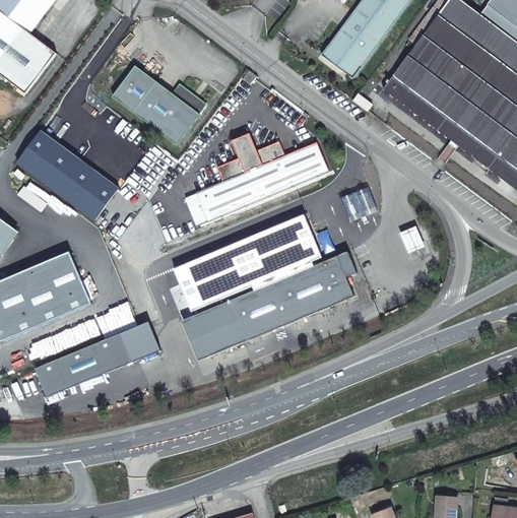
[(0,0),(0,73),(24,91),(55,52),(28,31),(52,0),(0,0)]
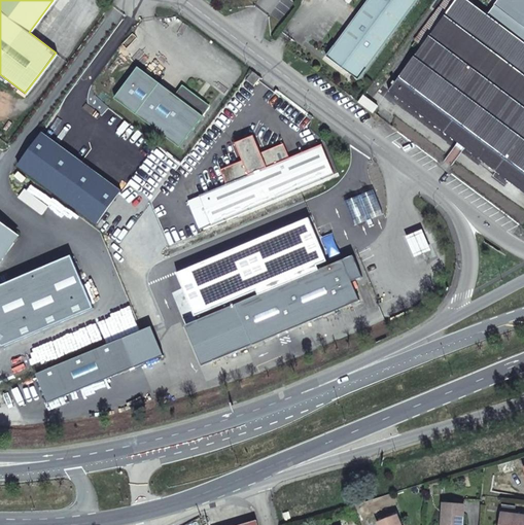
[(361,0),(357,6),(321,55),(353,79),(412,0),(361,0)]
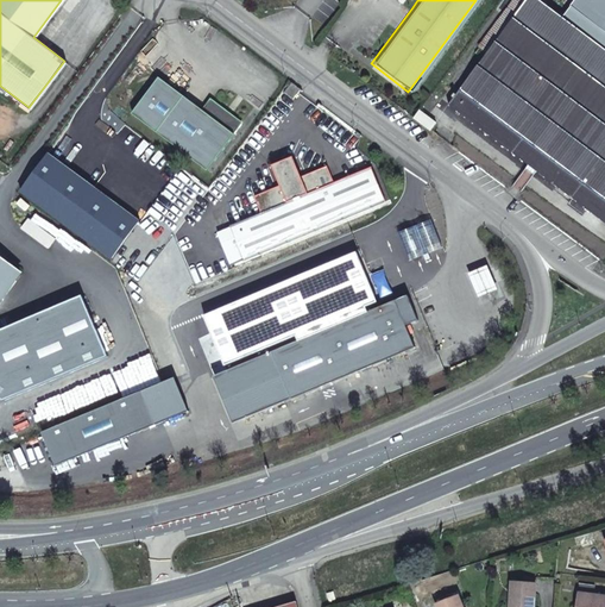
[(452,106),(604,223),(604,48),(542,0),(533,12),(525,7),(452,106)]
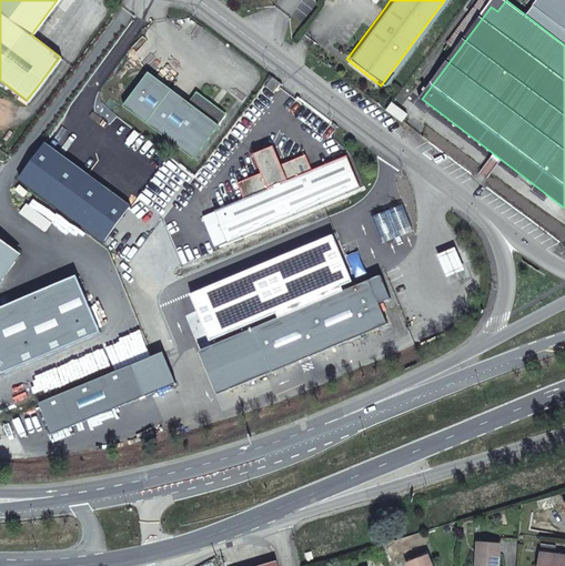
[(495,0),(491,7),(497,11),(506,0),(495,0)]
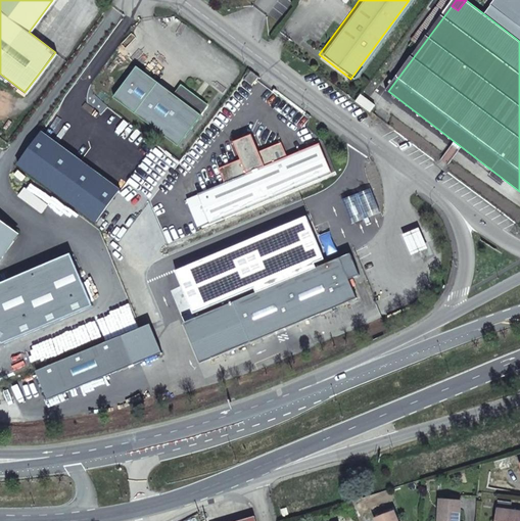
[(480,0),(519,29),(519,0),(480,0)]
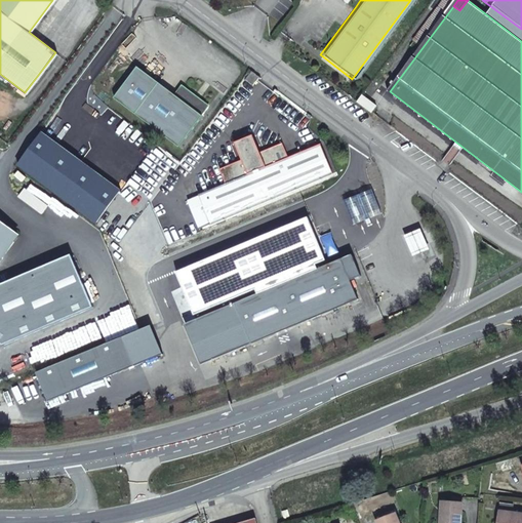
[(176,148),(206,107),(198,101),(197,103),(190,97),(192,94),(178,84),(170,94),(133,68),(111,98),(176,148)]
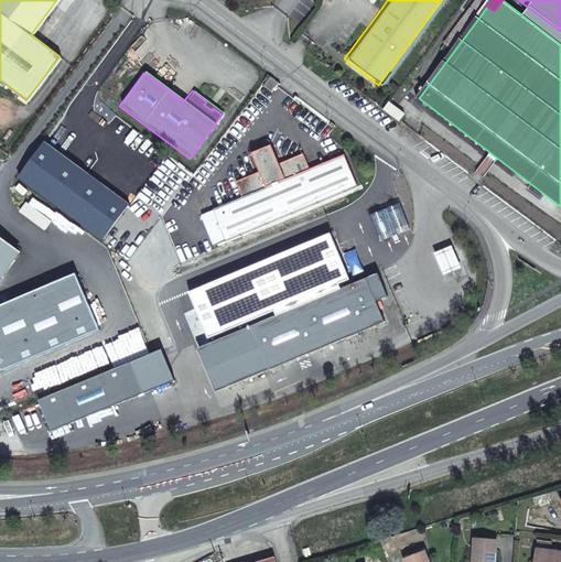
[(271,92),(278,83),(270,77),(263,85),(271,92)]
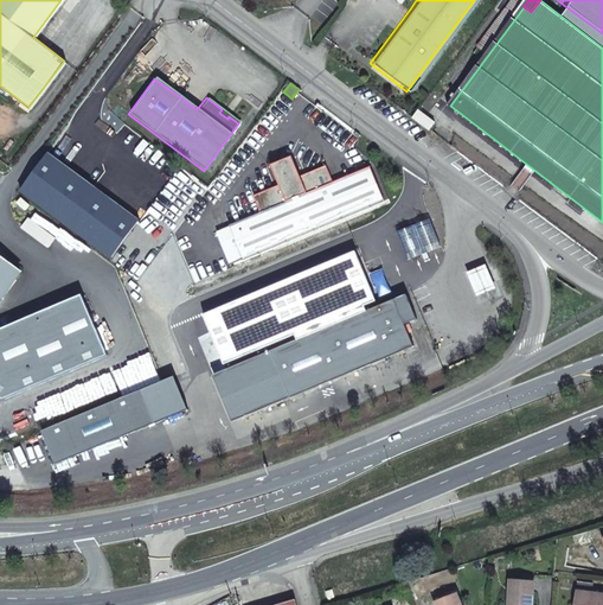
[(418,109),(412,119),(430,132),(436,123),(418,109)]
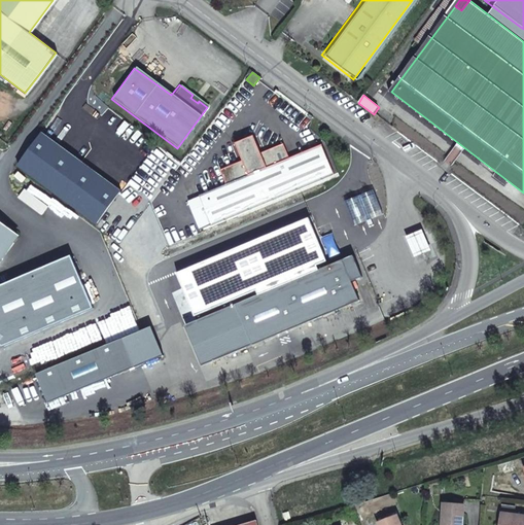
[(288,158),(283,144),(258,153),(251,136),(233,143),(240,162),(218,170),(224,184),(196,196),(197,198),(207,224),(196,230),(185,234),(210,292),(355,232),(320,145),(288,158)]
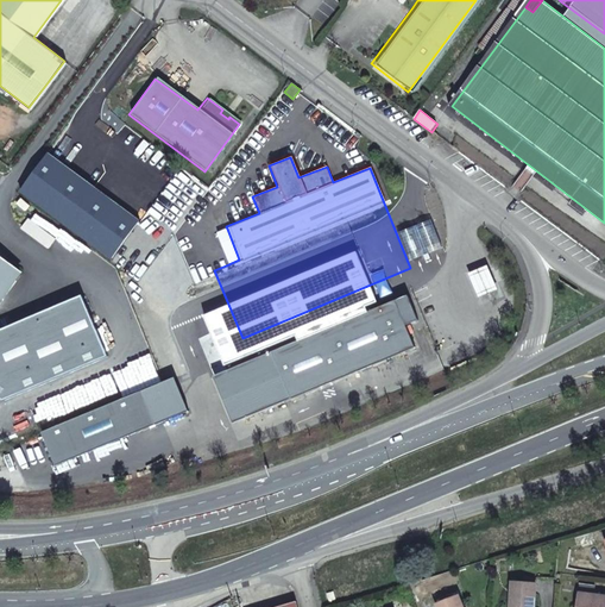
[(54,237),(27,218),(20,227),(46,246),(54,237)]
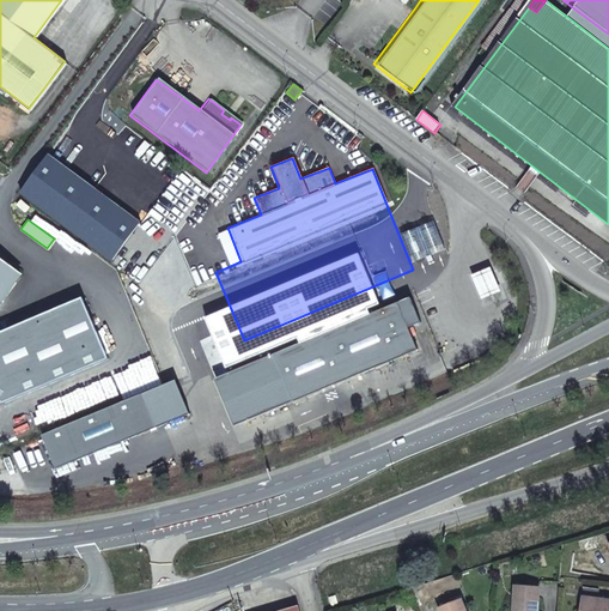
[(214,235),(227,267),(241,261),(229,230),(214,235)]
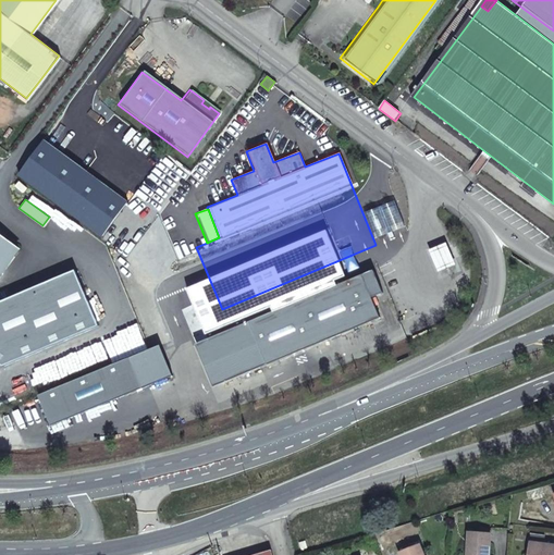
[(0,267),(15,246),(0,234),(0,267)]
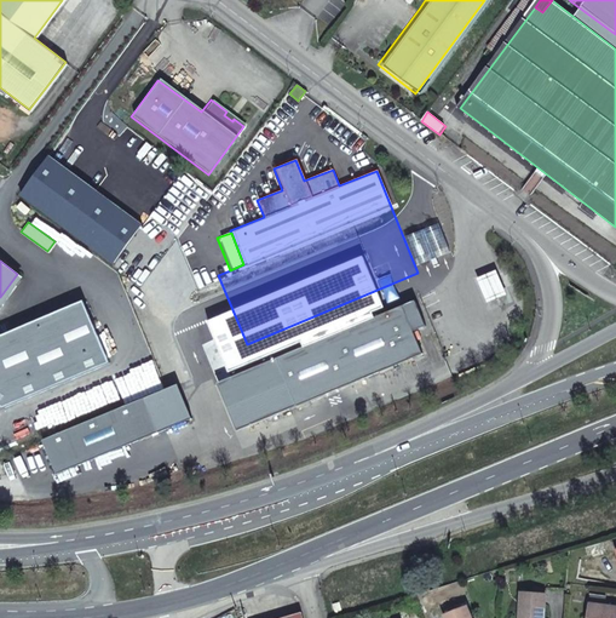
[(495,270),(476,279),(487,304),(506,296),(495,270)]
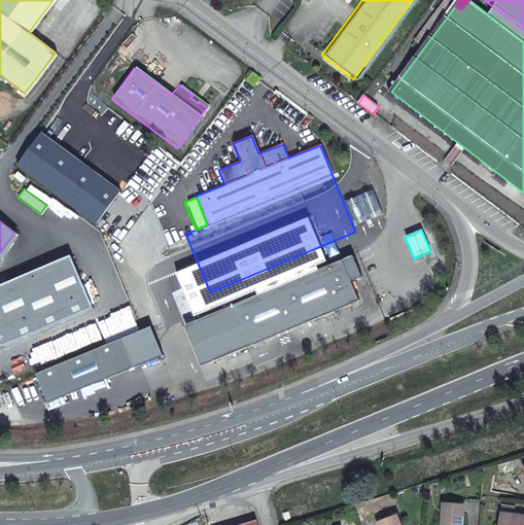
[(128,235),(120,245),(129,251),(136,241),(135,240),(128,235)]
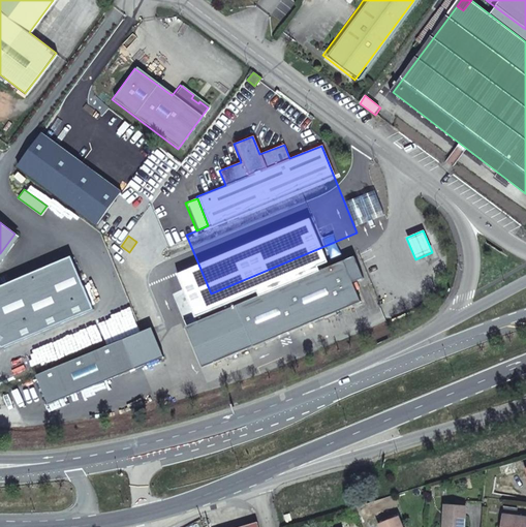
[(343,260),(235,305),(251,346),(360,302),(343,260)]
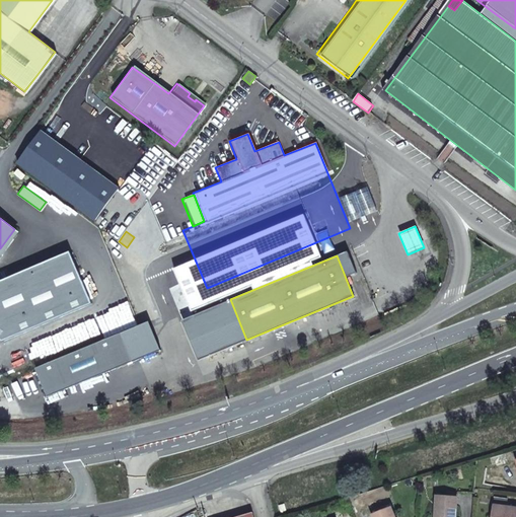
[(230,299),(181,319),(198,359),(246,340),(230,299)]
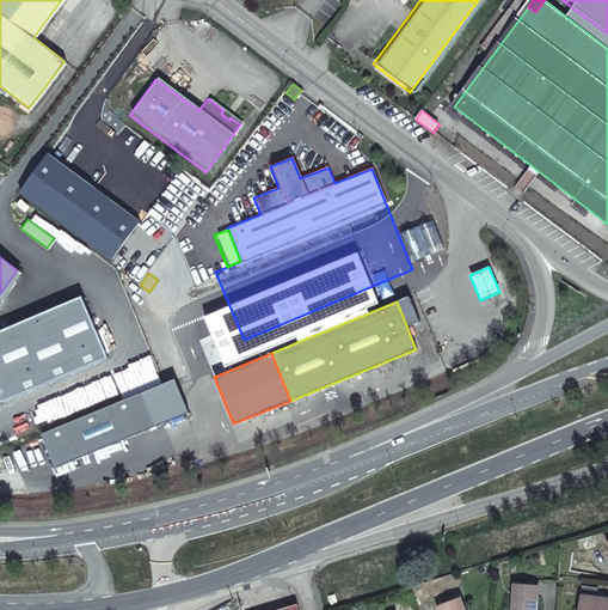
[(508,584),(507,608),(511,608),(511,609),(532,609),(534,585),(508,584)]
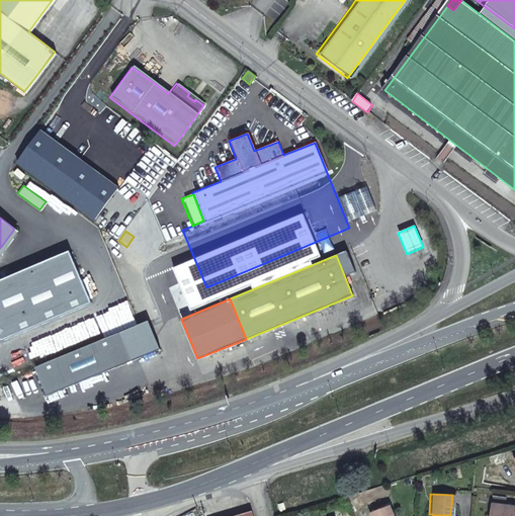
[(283,501),(274,502),(276,511),(284,509),(283,501)]
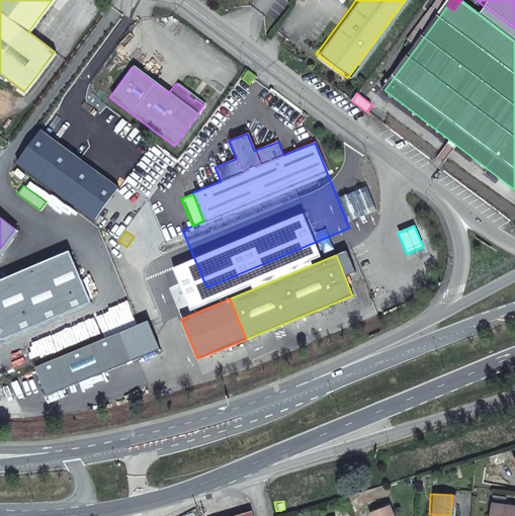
[(514,505),(487,503),(486,515),(514,515),(514,506),(514,505)]
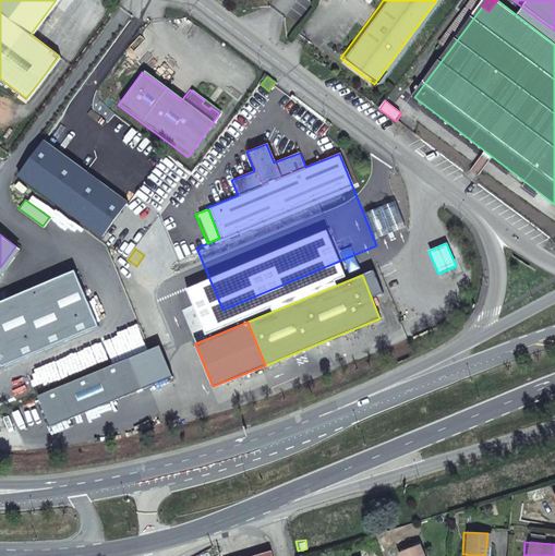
[(396,550),(397,555),(421,555),(417,543),(396,550)]
